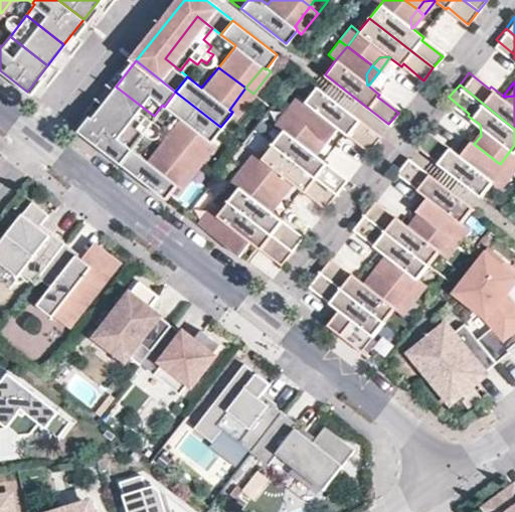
[(371,149),(381,136),(317,86),(306,100),(295,115),(320,135),(326,127),(336,126),(337,126),(349,135),(350,133),(371,149)]
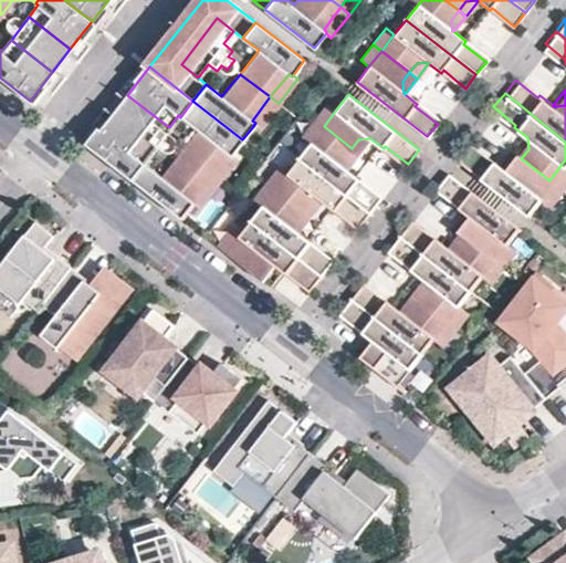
[(152,149),(169,127),(127,95),(109,117),(152,149)]
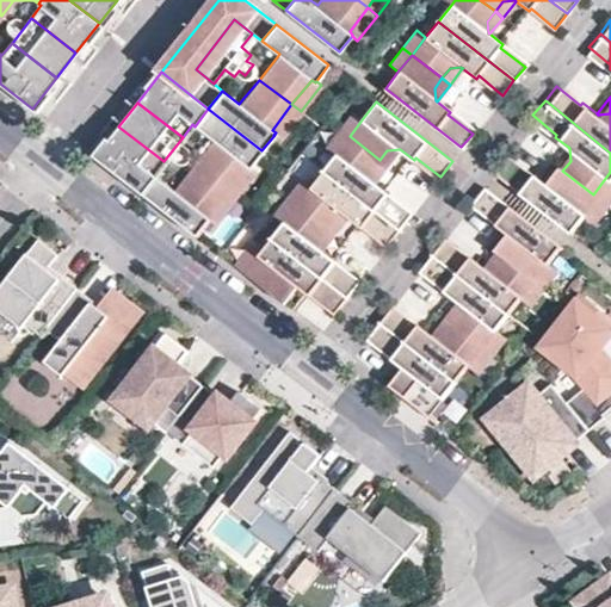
[(291,104),(272,130),(276,132),(273,135),(275,135),(279,138),(301,111),(291,104)]
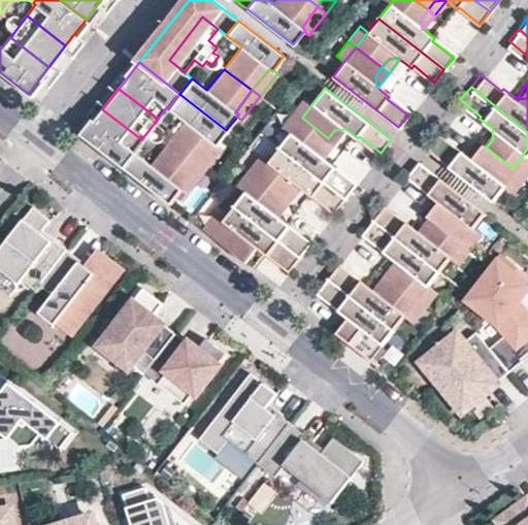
[(174,149),(194,164),(210,142),(215,145),(215,144),(226,130),(179,94),(168,109),(183,121),(166,142),(174,149)]
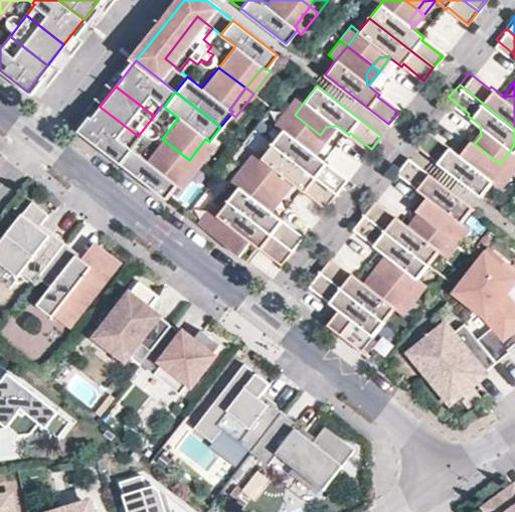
[(295,115),(306,100),(299,94),(287,109),(295,115)]
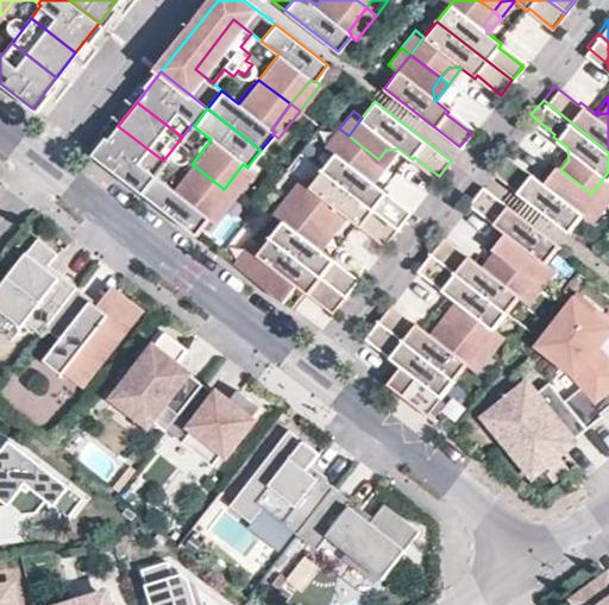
[(118,126),(94,157),(142,194),(156,175),(154,174),(163,161),(118,126)]
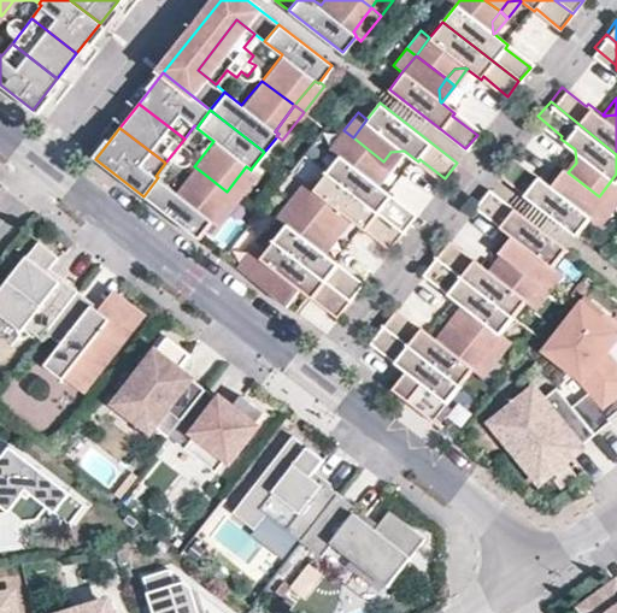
[(339,155),(353,137),(344,130),(329,148),(339,155)]
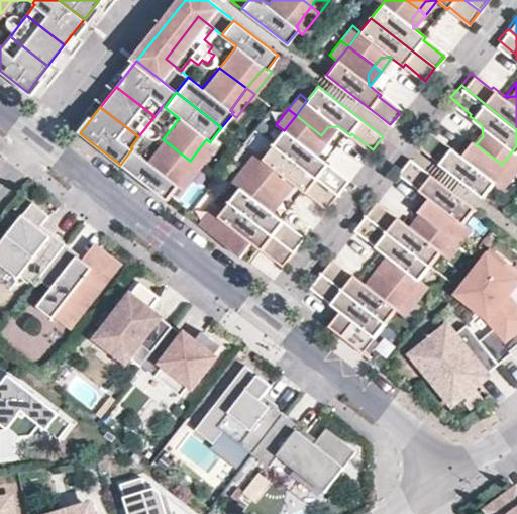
[(314,143),(321,135),(296,115),(284,130),(273,144),(337,194),(346,182),(326,166),(328,163),(317,155),(316,153),(314,143)]
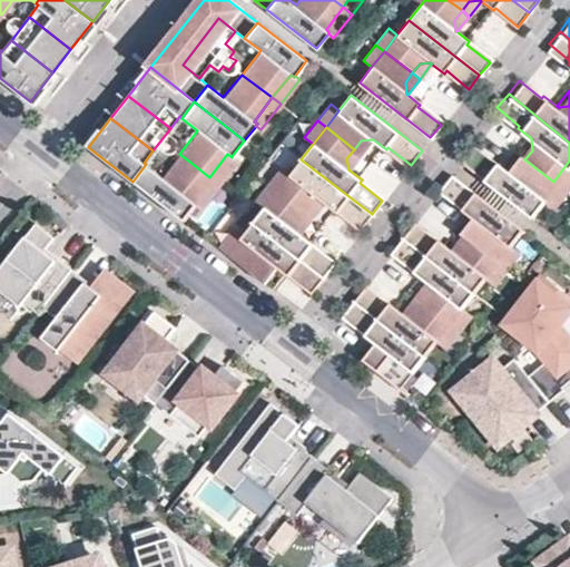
[(532,150),(531,138),(530,137),(517,154),(524,159),(532,150)]
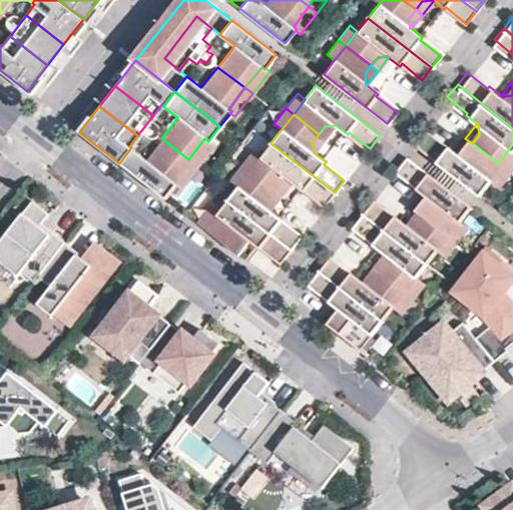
[(336,125),(335,125),(325,126),(319,134),(325,139),(336,125)]
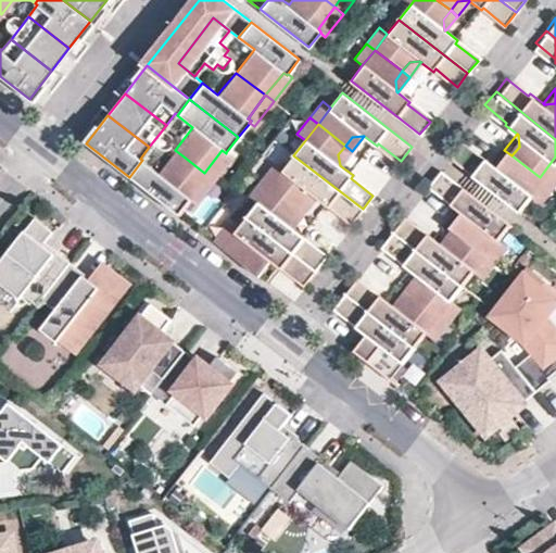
[(540,177),(512,155),(504,164),(493,165),(492,165),(480,155),(478,158),(455,140),(515,208),(527,192),(540,177)]
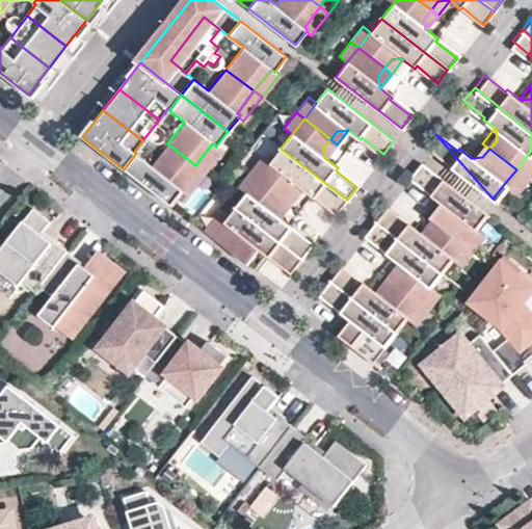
[(325,158),(326,159),(337,144),(330,139),(323,148),(325,158)]
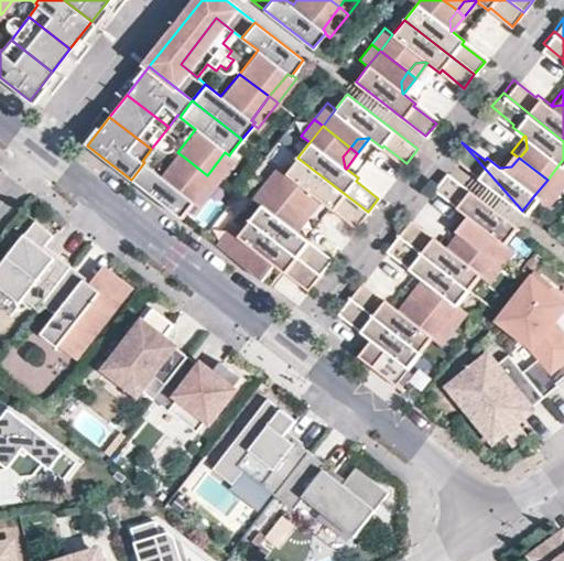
[(207,175),(216,182),(235,158),(229,154),(229,155),(225,152),(207,175)]
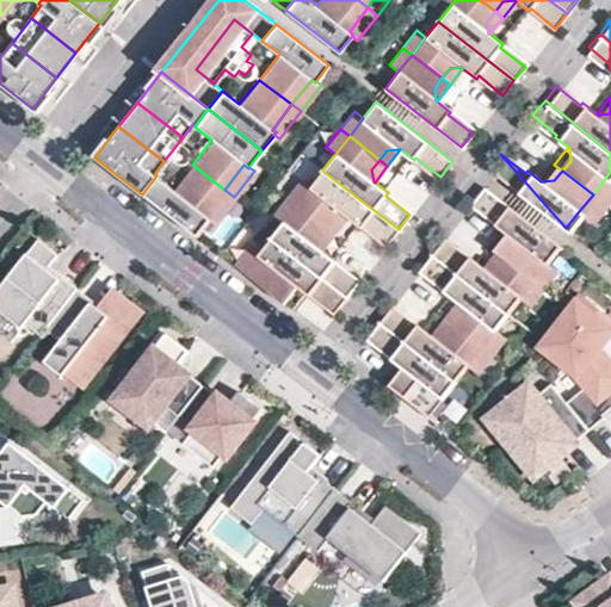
[(541,181),(542,181),(554,180),(562,171),(554,165),(541,181)]
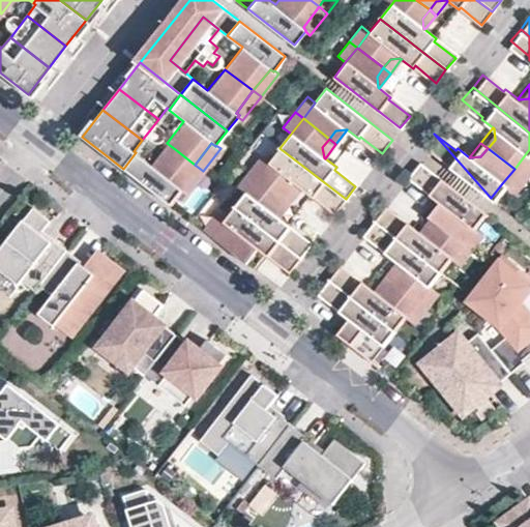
[(335,212),(346,199),(280,148),(268,163),(257,177),(283,198),(289,189),(299,187),(313,198),(314,196),(335,212)]
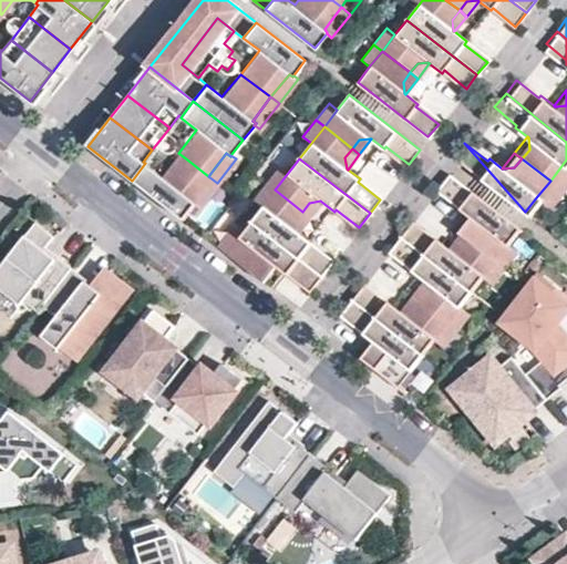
[(145,163),(132,181),(181,218),(194,203),(189,200),(208,176),(187,160),(174,177),(165,170),(161,176),(145,163)]
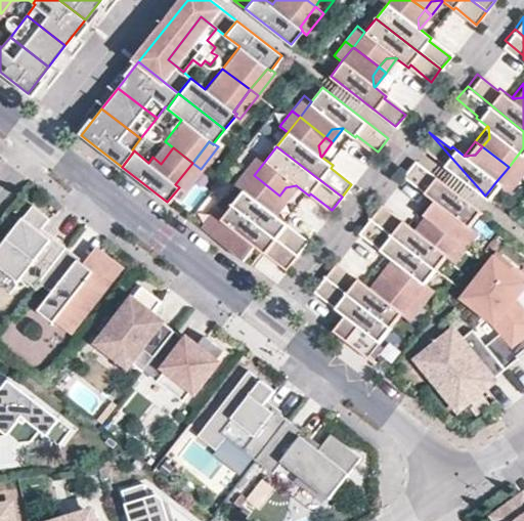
[(523,155),(521,153),(509,167),(516,173),(523,164),(523,155)]
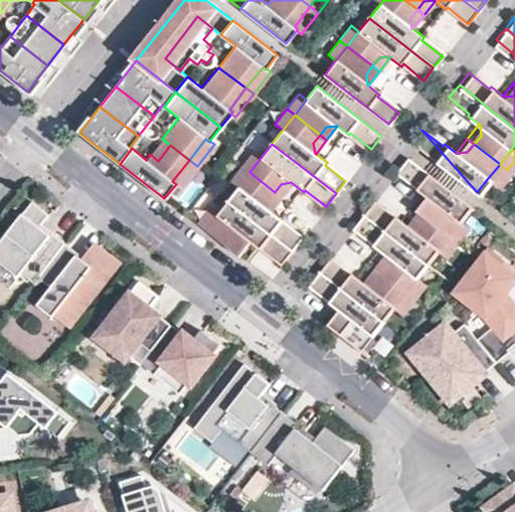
[(249,172),(261,158),(252,152),(241,166),(249,172)]
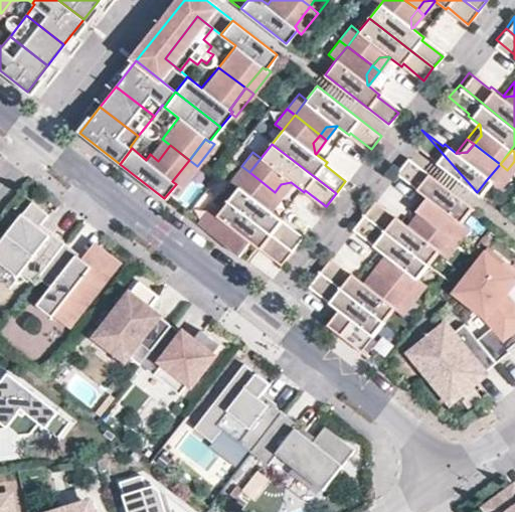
[(446,231),(457,217),(468,203),(403,153),(394,164),(415,180),(413,183),(424,192),(425,192),(426,203),(420,211),(446,231)]
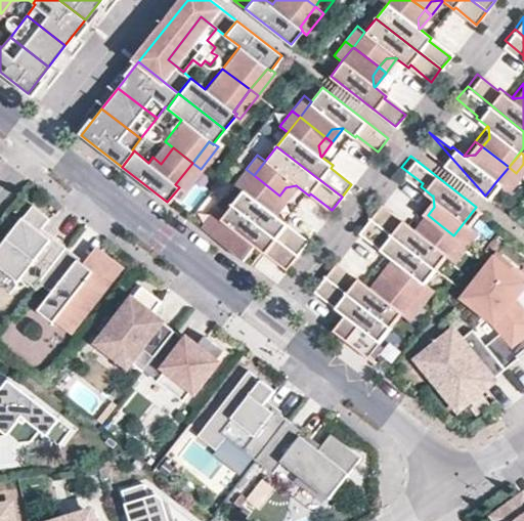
[(201,169),(192,163),(175,184),(179,187),(178,188),(183,191),(201,169)]
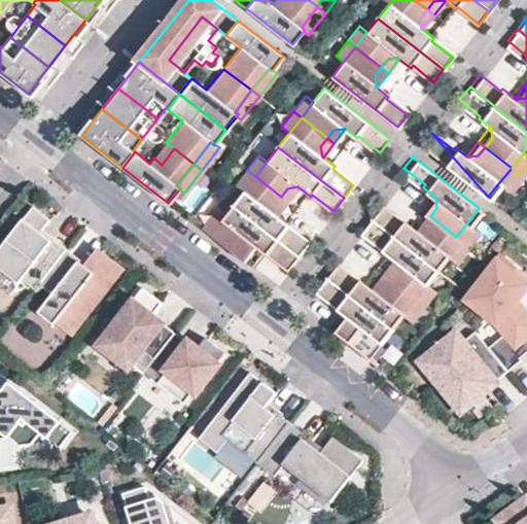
[(512,168),(499,182),(507,188),(519,174),(512,168)]
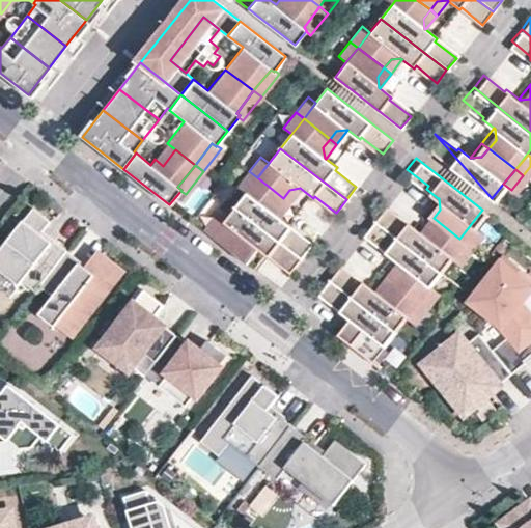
[(245,193),(257,177),(249,171),(238,186),(245,193)]
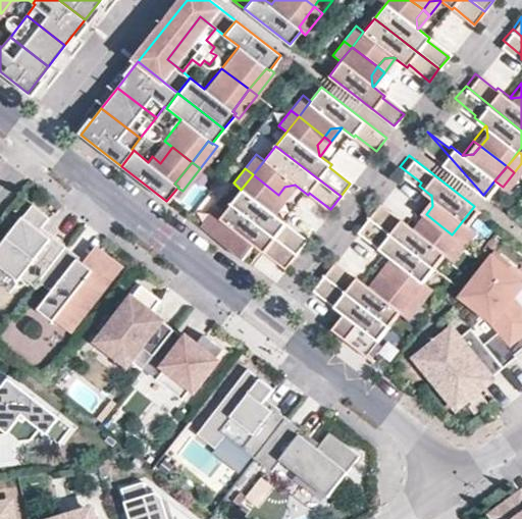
[(271,203),(278,195),(253,174),(241,190),(229,204),(295,255),(304,242),(283,225),(285,223),(273,213),(271,203)]
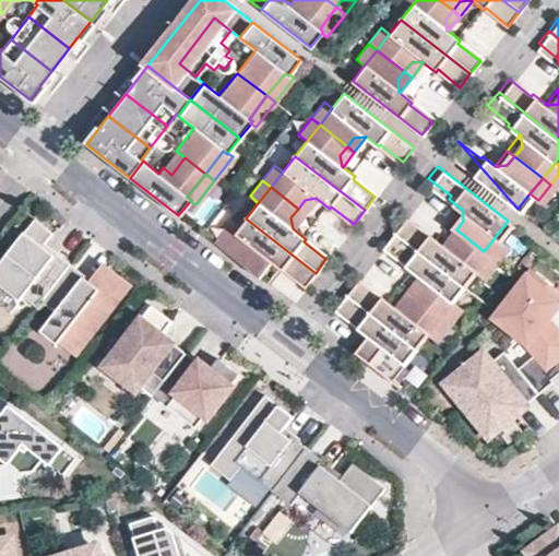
[(317,199),(316,198),(305,200),(298,209),(306,214),(317,199)]
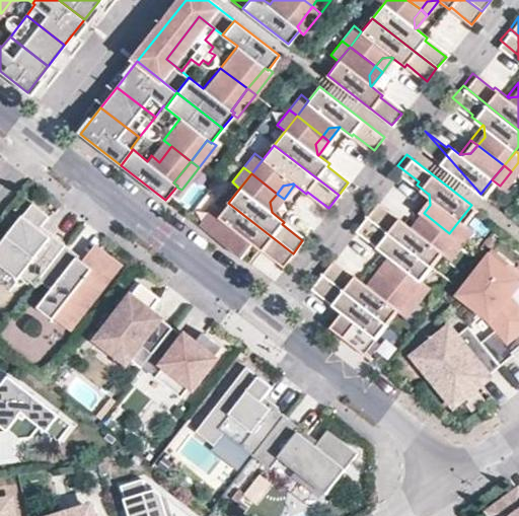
[(270,202),(272,212),(273,213),(284,199),(277,194),(270,202)]
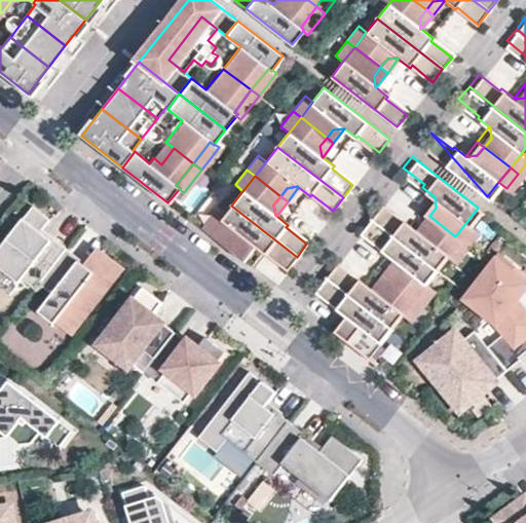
[(436,208),(435,196),(434,196),(422,211),(429,216),(436,208)]
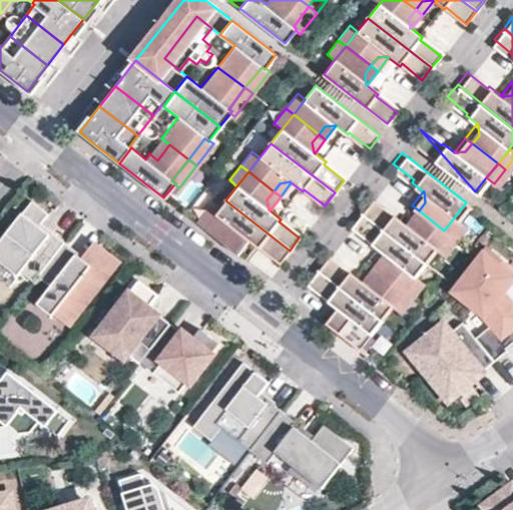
[(358,208),(421,260),(432,244),(444,230),(419,210),(412,219),(401,220),(401,219),(389,210),(388,212),(367,197),(358,208)]
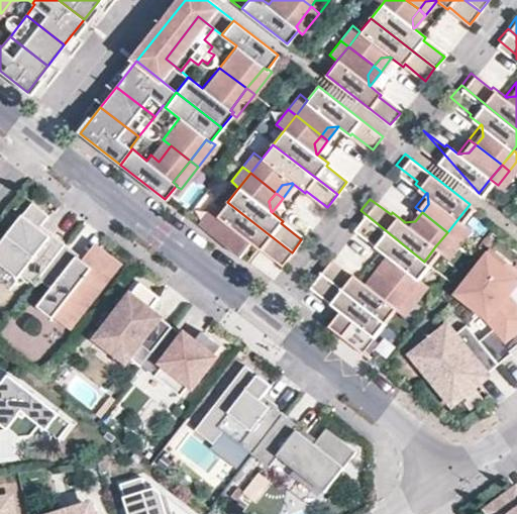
[(19,273),(32,283),(36,278),(63,243),(48,233),(45,237),(35,228),(38,224),(45,214),(29,202),(0,239),(0,265),(15,278),(19,273)]
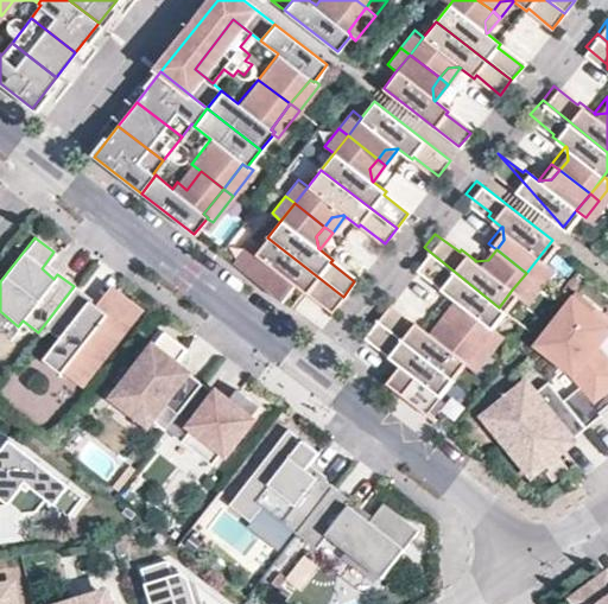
[(241,271),(271,294),(278,285),(291,283),(293,285),(304,294),(306,292),(331,311),(343,297),(267,237),(254,253),(241,271)]
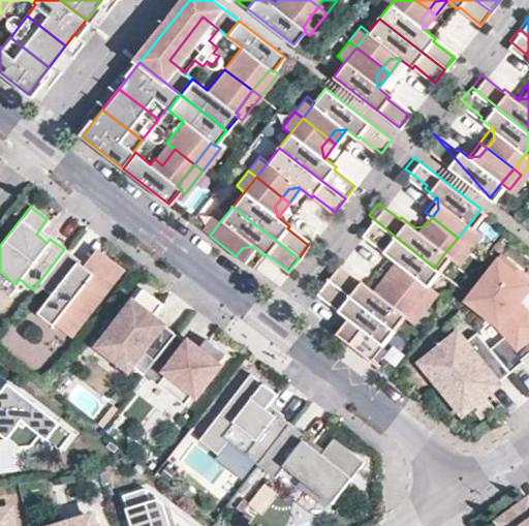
[(413,226),(413,227),(425,226),(432,217),(425,212),(413,226)]
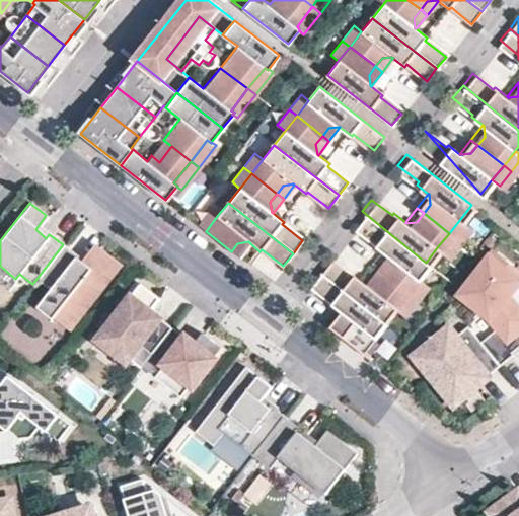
[(198,225),(206,231),(217,216),(210,210),(198,225)]
